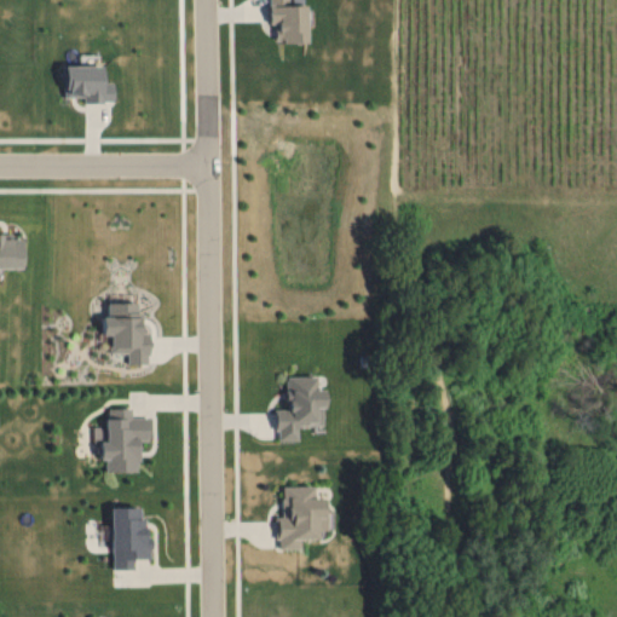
[(309,44),(309,6),(292,6),(290,0),(271,0),(271,22),(278,22),(277,44),(309,44)]
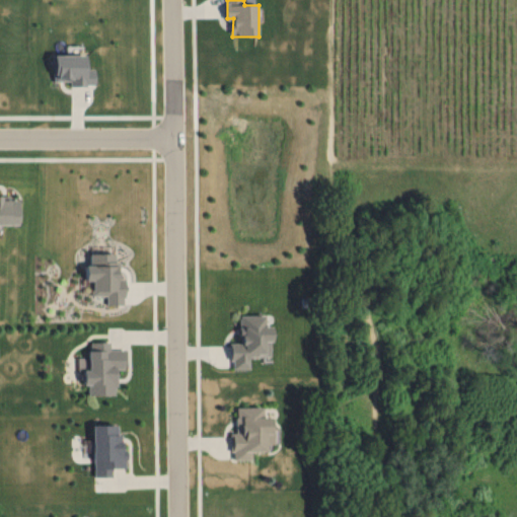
[(55,56),(55,81),(71,81),(71,87),(95,87),(95,70),(85,70),(85,56),(77,56),(77,48),(69,48),(69,56),(55,56)]
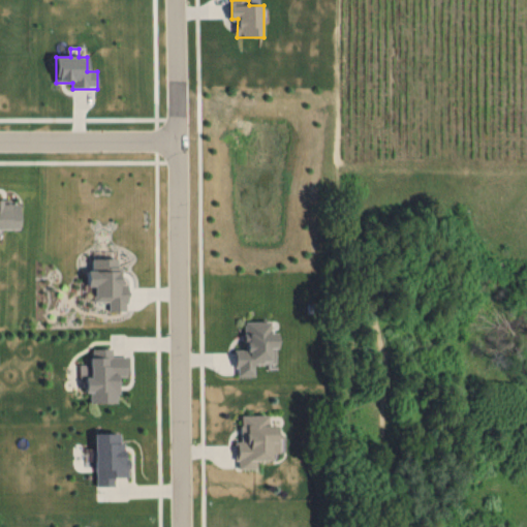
[(0,228),(20,229),(20,206),(10,206),(10,200),(0,199),(0,228)]
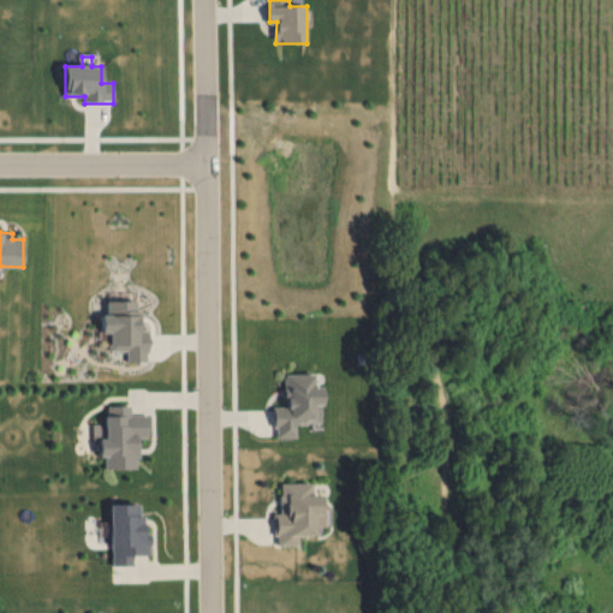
[(142,302),(109,302),(109,315),(103,315),(103,334),(112,334),(112,351),(129,352),(129,363),(150,363),(150,332),(142,332),(142,302)]
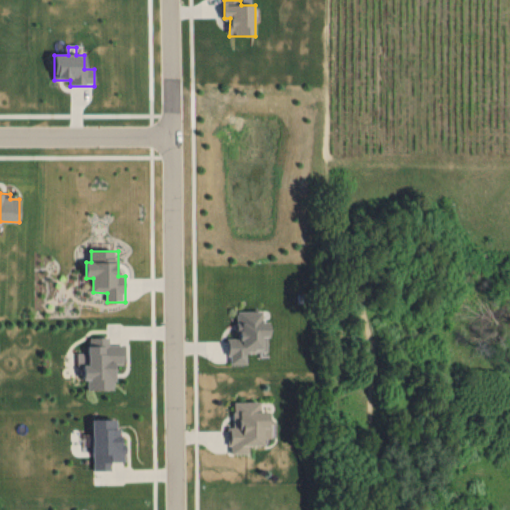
[(262,312),(237,312),(237,339),(228,339),(228,365),(246,365),(246,352),(267,353),(267,322),(261,322),(262,312)]
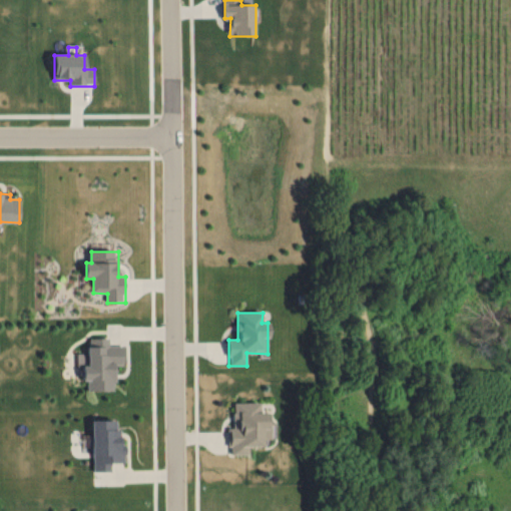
[(125,347),(111,347),(111,339),(101,339),(101,347),(90,347),(90,367),(84,367),(84,382),(90,382),(90,391),(117,391),(117,366),(125,366),(125,347)]
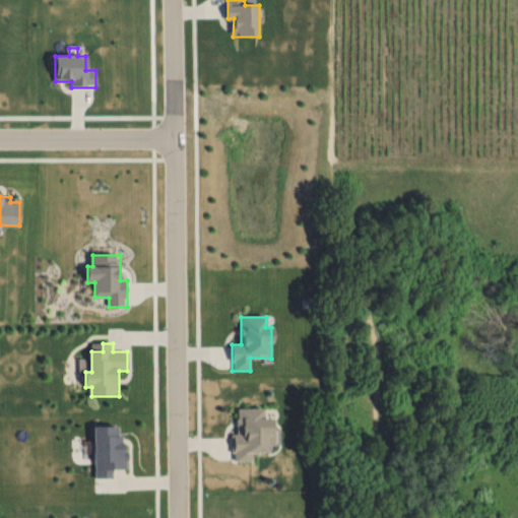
[(263,409),(238,409),(237,435),(233,435),(233,462),(252,462),(252,453),(266,453),(266,446),(272,446),(272,418),(263,418),(263,409)]
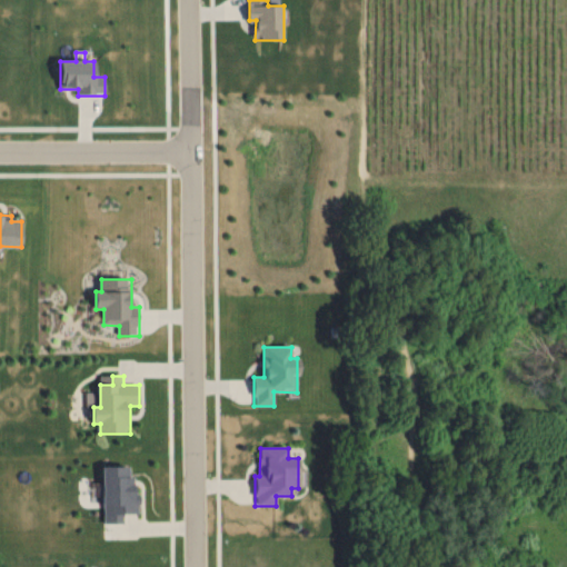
[(133,467),(103,467),(105,524),(125,524),(123,515),(140,514),(140,494),(133,494),(133,467)]
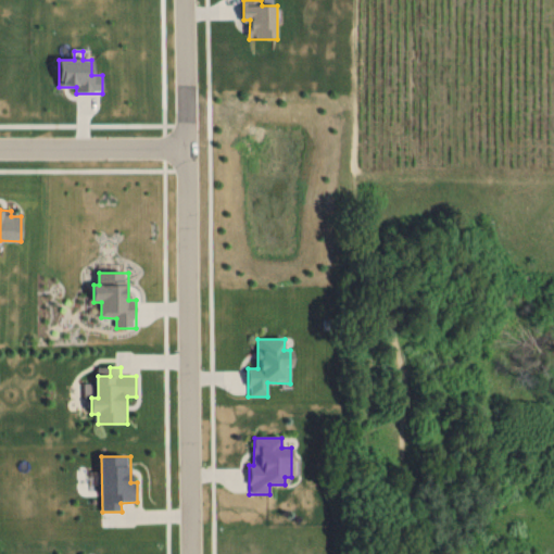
All buildings are outlined.
